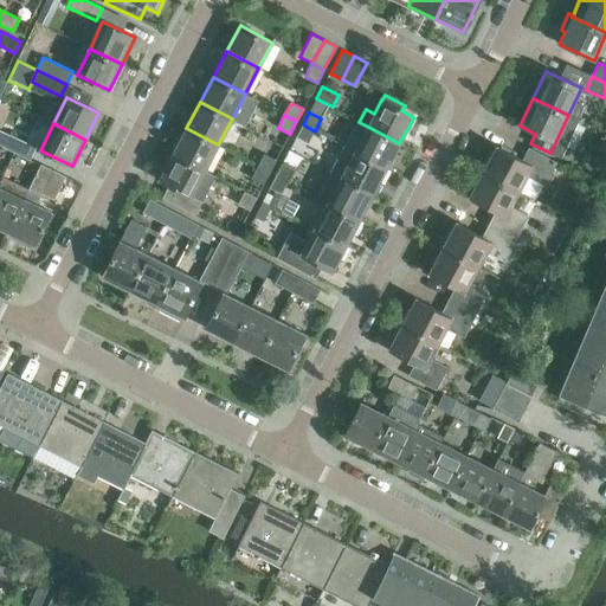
[(315,131),(303,124),(296,137),(308,143),(315,131)]
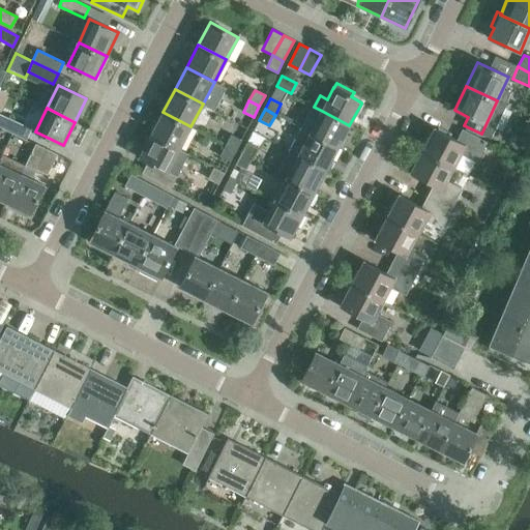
[(322,111),(310,133),(337,147),(349,125),(322,111)]
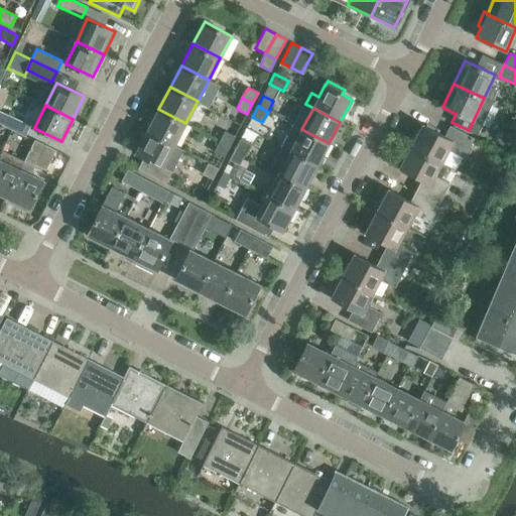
[(158,109),(147,130),(174,145),(185,123),(158,109)]
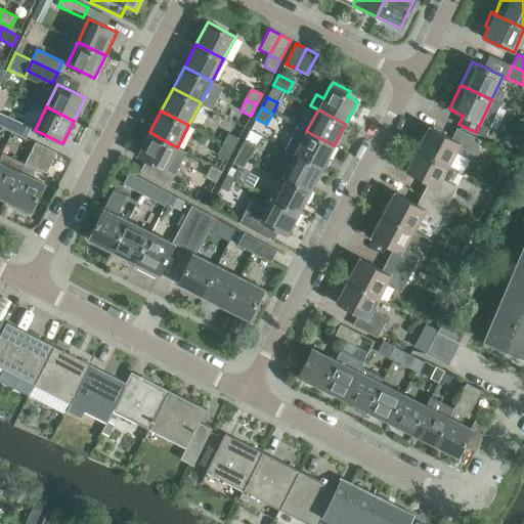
[(0,126),(26,138),(31,127),(0,113),(0,126)]
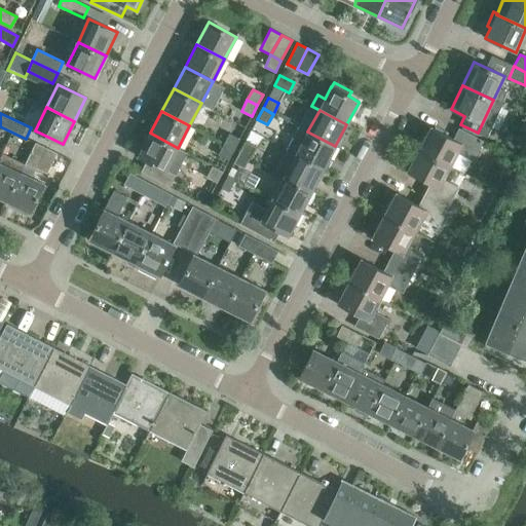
[(430,127),(419,150),(448,165),(456,150),(474,159),(483,141),(458,128),(453,139),(430,127)]
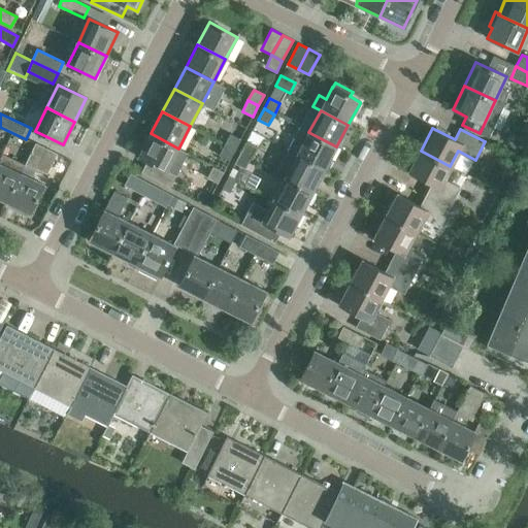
[(308,132),(297,155),(325,169),(336,146),(308,132)]
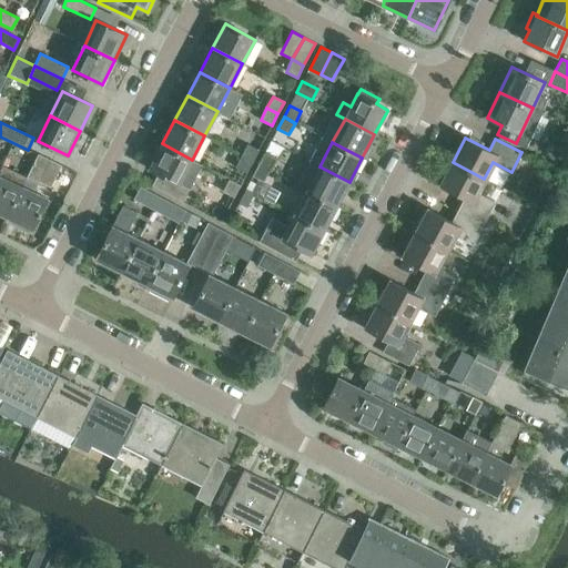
[(192,160),(162,143),(149,169),(158,173),(152,185),(183,202),(190,189),(179,183),(192,160)]
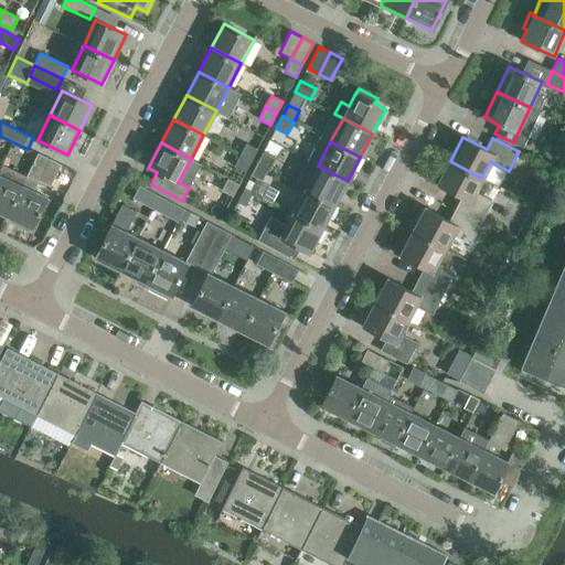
[(246,144),(241,156),(252,161),(257,150),(246,144)]
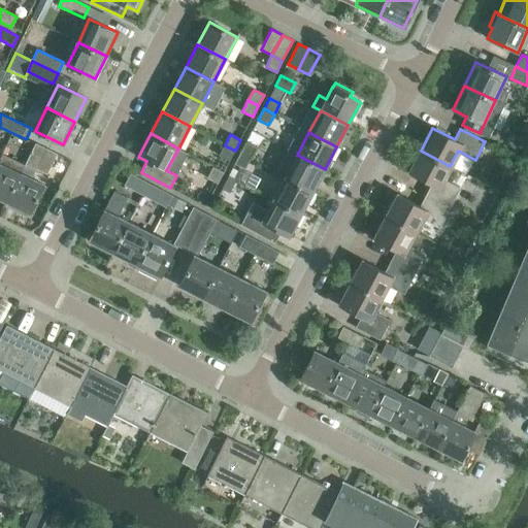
[(245,142),(240,154),(251,159),(256,147),(245,142)]
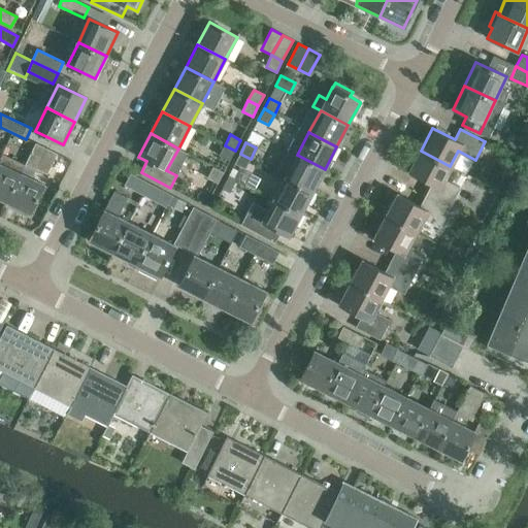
[(235,151),(225,145),(219,156),(229,161),(235,151)]
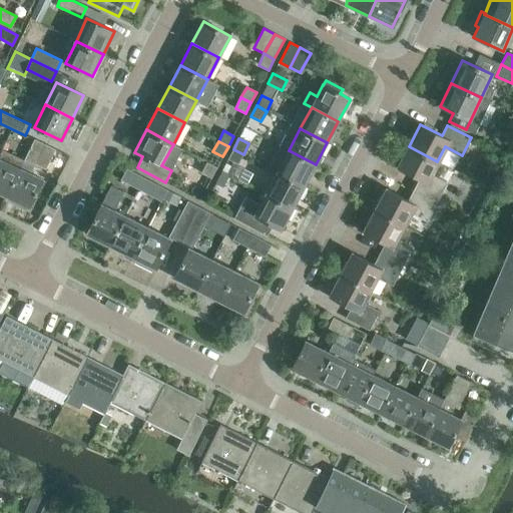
[(20,168),(7,196),(18,201),(16,204),(27,210),(29,207),(43,179),(31,173),(35,164),(45,169),(55,149),(45,144),(40,154),(30,149),(25,159),(20,168)]
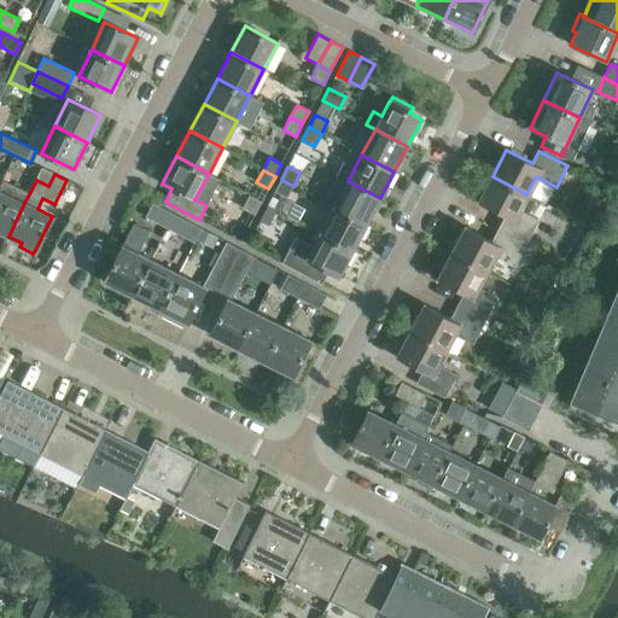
[(324,202),(333,207),(366,225),(380,198),(348,181),(337,175),(324,202)]
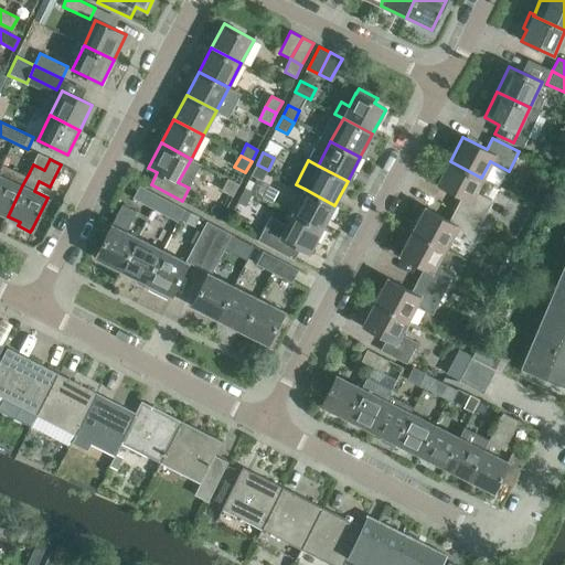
[(461,198),(455,209),(481,223),(491,203),(472,193),(481,178),(450,161),(437,185),(461,198)]
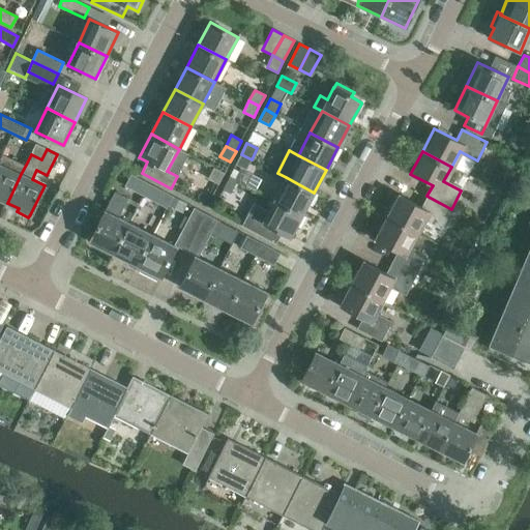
[(0,199),(7,203),(21,174),(26,165),(3,153),(0,160),(0,199)]
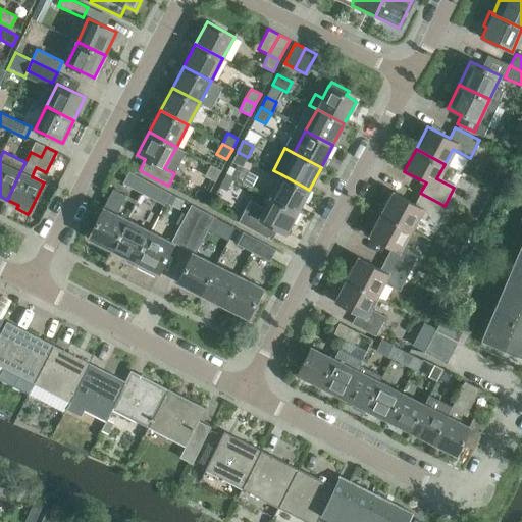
[(248,157),(238,152),(231,162),(242,167),(248,157)]
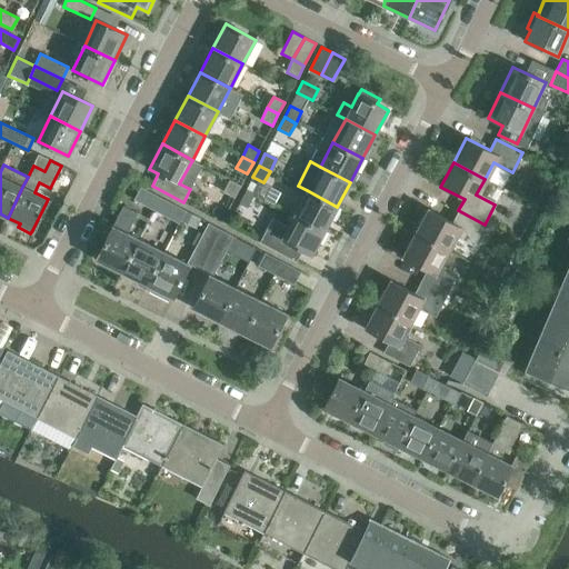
[(223,192),(235,198),(240,186),(229,180),(223,192)]
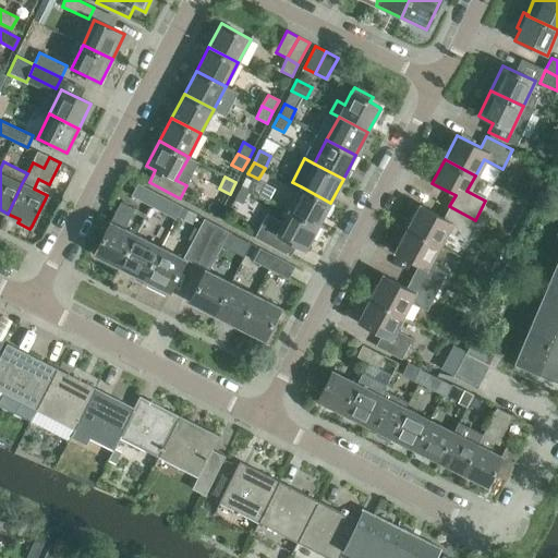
[(131,196),(153,207),(159,194),(137,183),(131,196)]
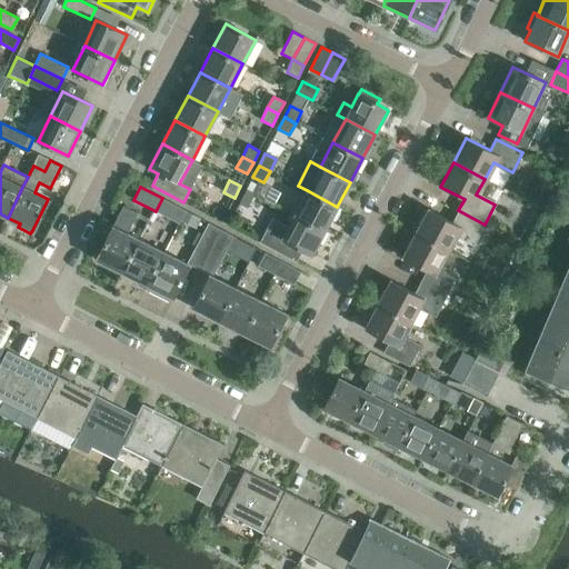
[(307,190),(295,215),(325,230),(337,207),(307,190)]
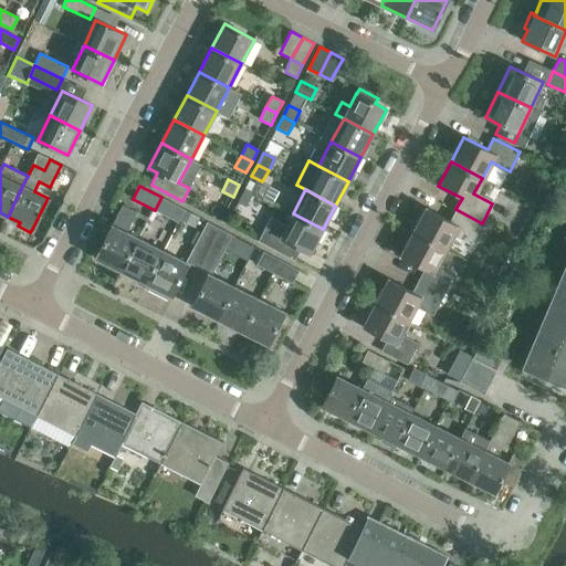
[(161,197),(155,210),(169,217),(176,205),(161,197)]
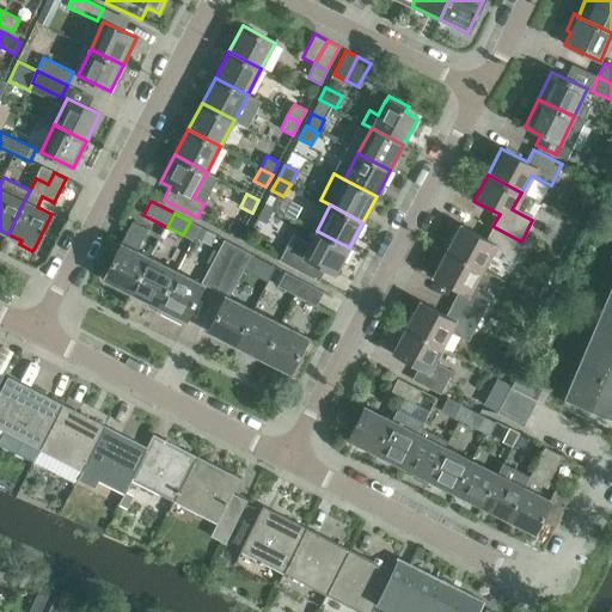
[(103,279),(130,293),(148,257),(136,251),(147,228),(133,221),(122,244),(121,243),(103,279)]
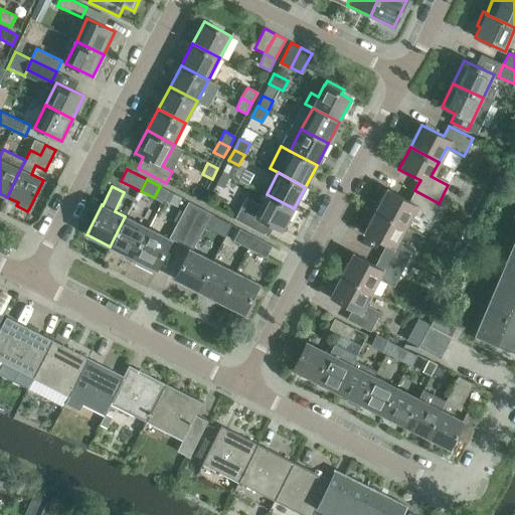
[(430,220),(439,203),(414,190),(409,201),(387,189),(375,211),(404,226),(412,211),(430,220)]
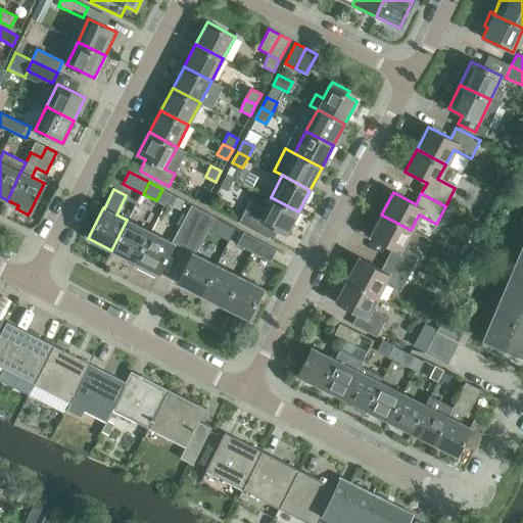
[(298,211),(271,197),(265,208),(250,200),(238,223),(273,241),(278,230),(287,235),(287,234),(287,233),(298,211)]
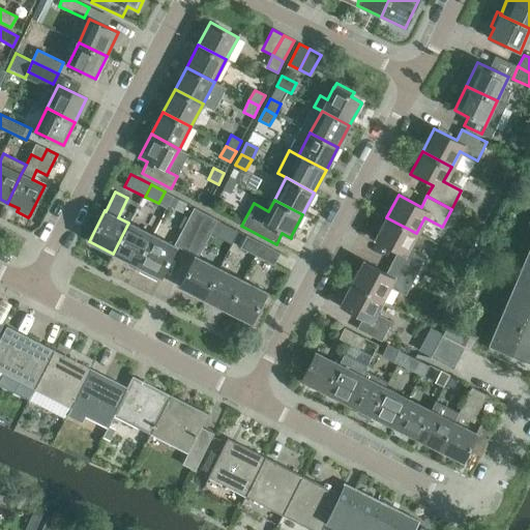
[(174,245),(152,235),(137,266),(141,267),(139,271),(156,280),(158,276),(160,277),(176,246),(185,252),(206,213),(194,207),(174,245)]
